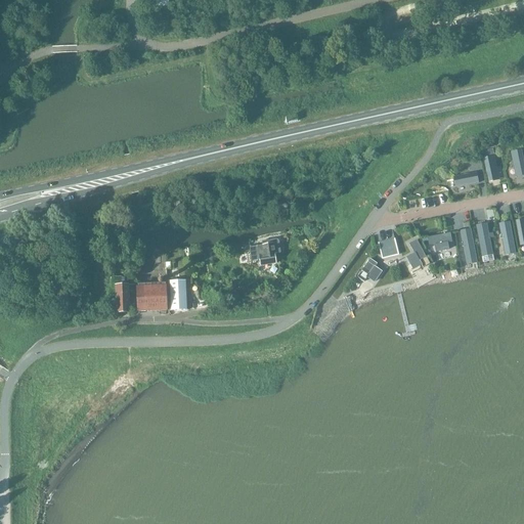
[(523,173),(520,153),(509,155),(514,178),(523,176),(523,173)]
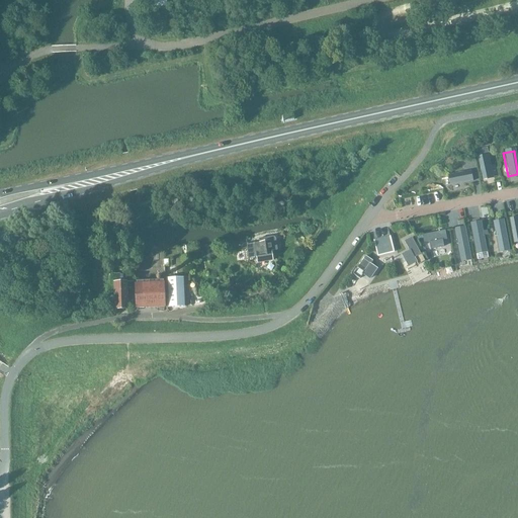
[(487,157),(477,159),(482,183),(492,180),(487,157)]
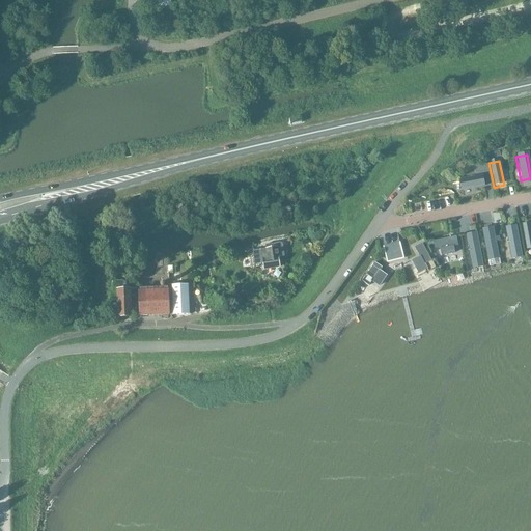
[(482,177),(458,182),(460,192),(483,188),(482,177)]
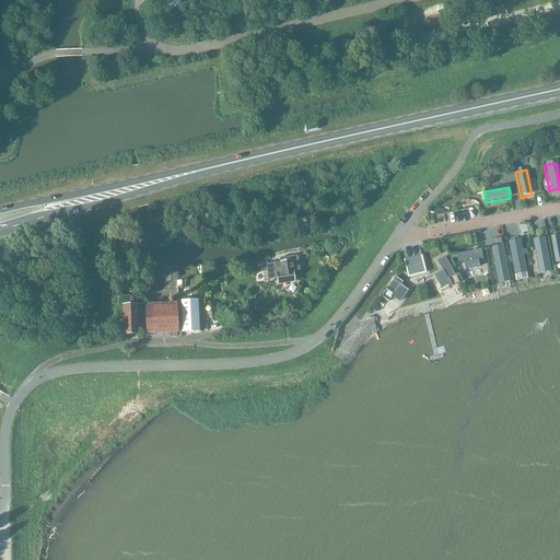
[(515,229),(518,236),(529,231),(526,223),(515,229)]
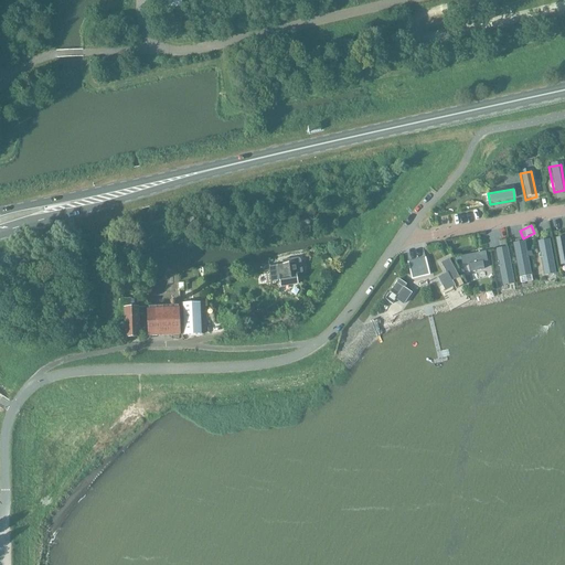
[(564,242),(564,238),(554,241),(558,268),(564,266),(564,242)]
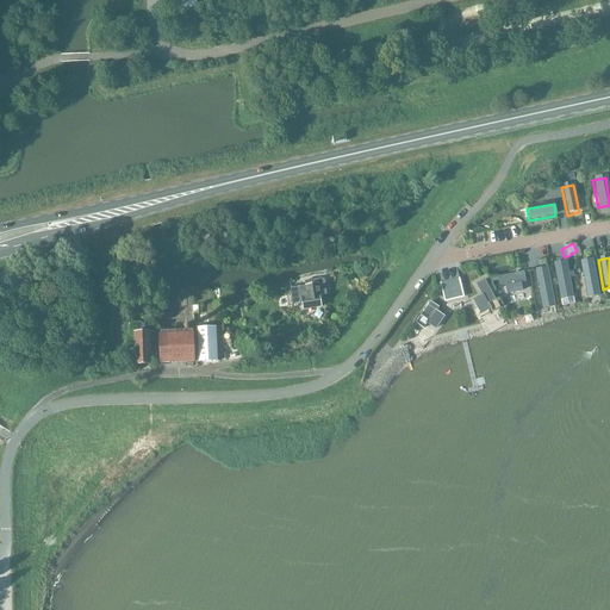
[(591,260),(579,262),(586,302),(598,299),(591,260)]
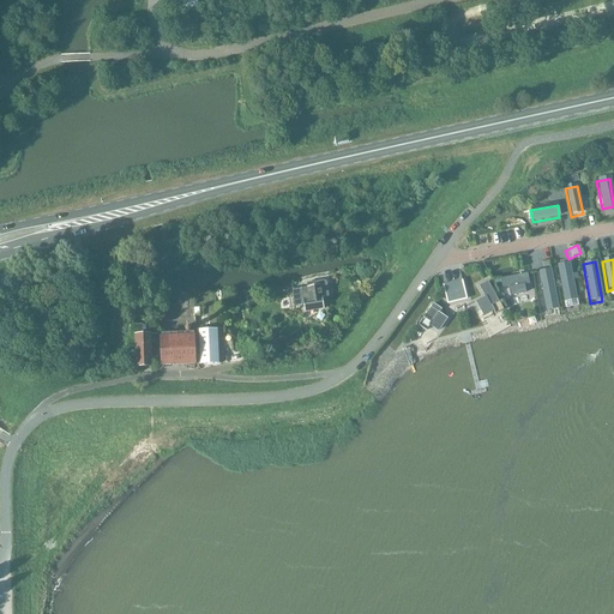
[(567,263),(555,265),(563,305),(576,302),(567,263)]
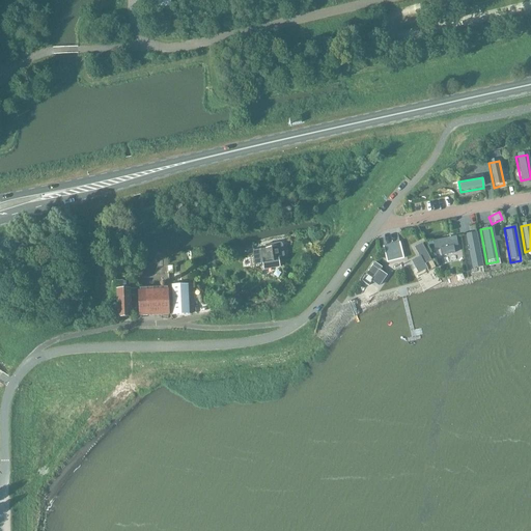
[(475,234),(465,236),(471,271),(481,269),(475,234)]
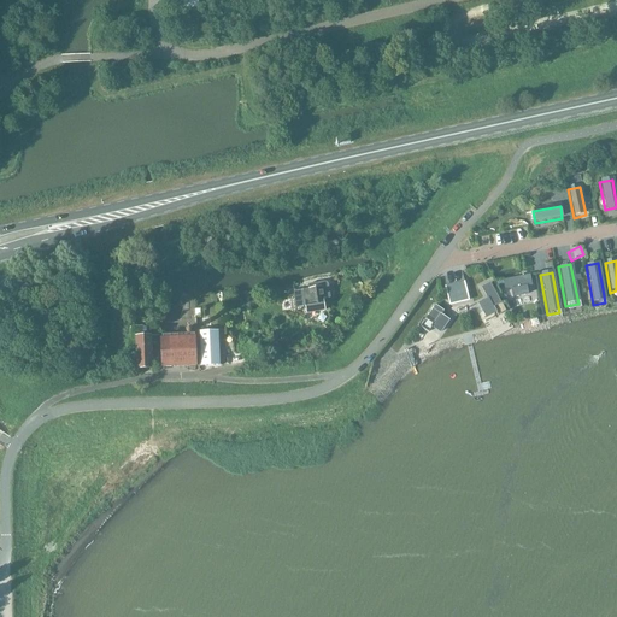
[(529,294),(528,286),(533,286),(533,283),(530,275),(504,280),(505,289),(512,288),(513,298),(529,294)]
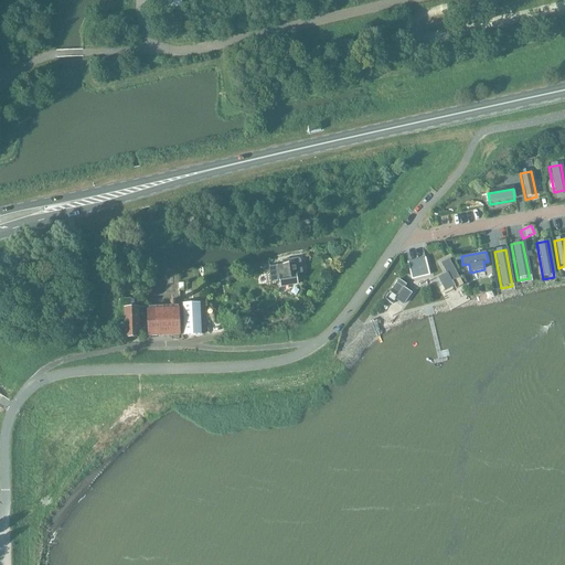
[(283,265),(268,267),(270,281),(280,280),(280,287),(298,284),(297,274),(302,273),(301,260),(300,259),(299,258),(297,258),(283,260),(283,265)]
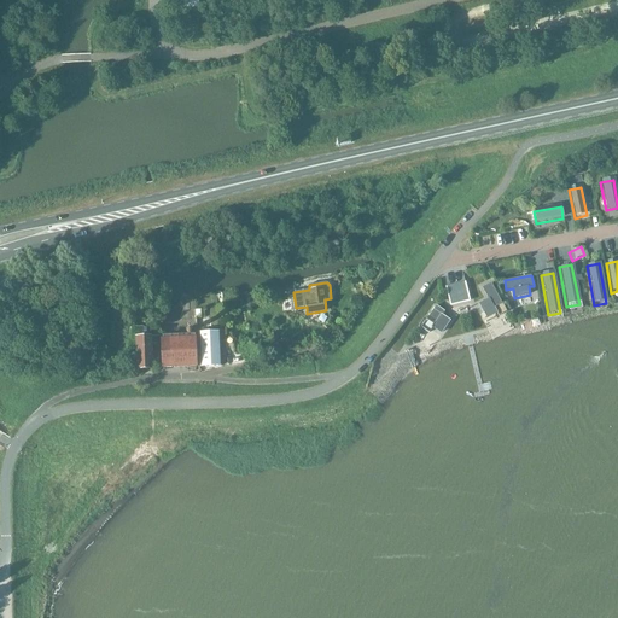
[(470,301),(465,283),(447,286),(452,305),(470,301)]
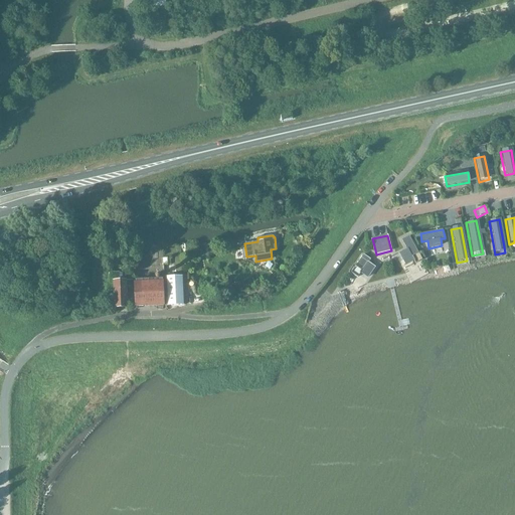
[(403,239),(408,248),(400,253),(406,266),(414,261),(415,264),(422,260),(409,236),(403,239)]
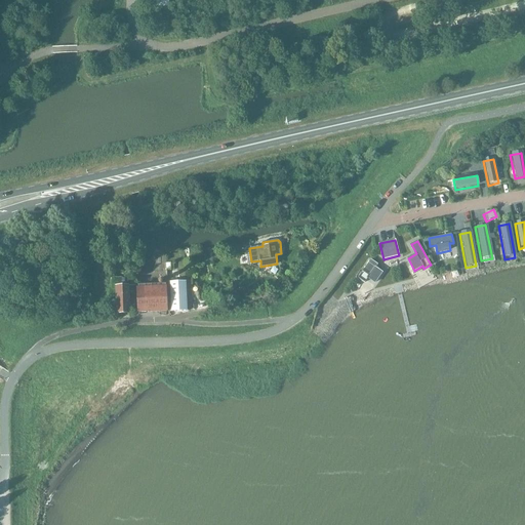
[(384,273),(376,268),(378,265),(371,259),(358,278),(365,283),(368,278),(375,283),(384,273)]
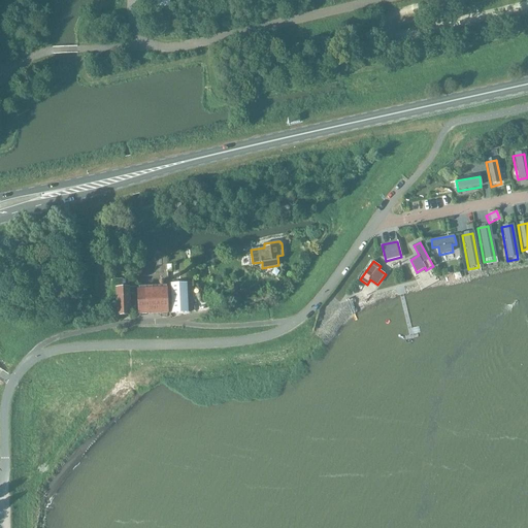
[(124,279),(112,279),(112,290),(117,290),(118,316),(131,315),(130,288),(124,288),(124,279)]
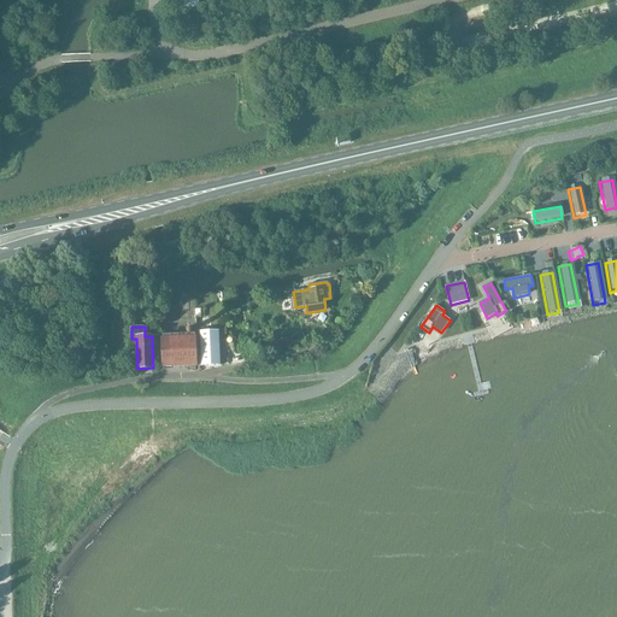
[(221,331),(199,331),(200,365),(222,365),(221,331)]
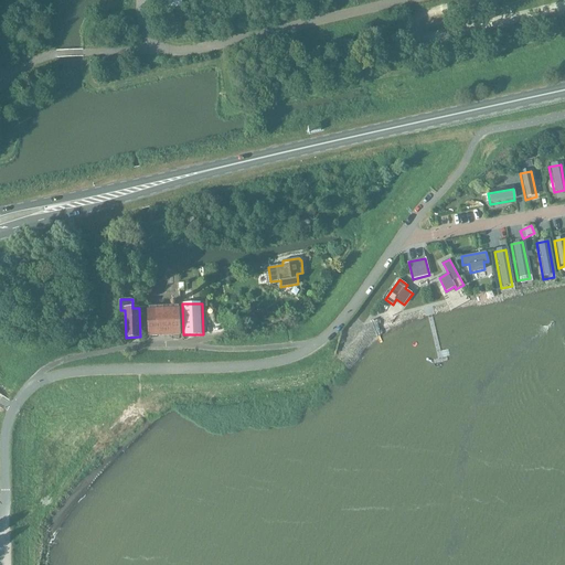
[(181,332),(181,328),(180,328),(179,308),(148,310),(149,337),(180,334),(180,332),(181,332)]
